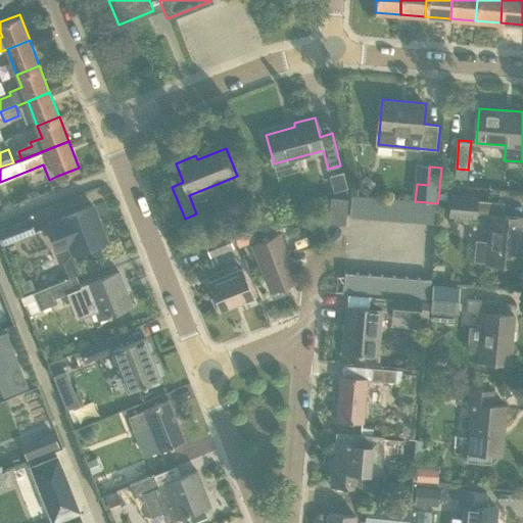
[(457,169),(456,177),(468,177),(468,170),(457,169)]
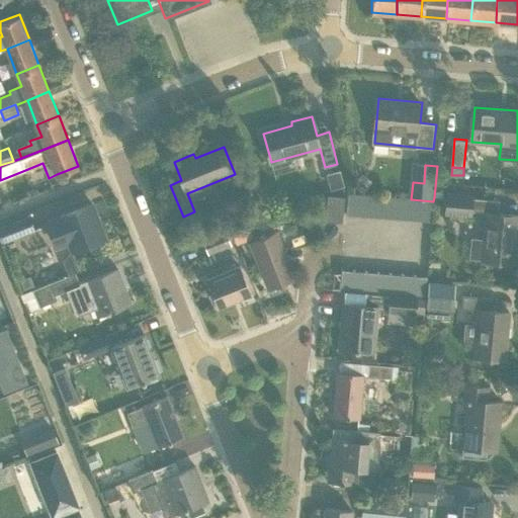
[(340,170),(328,173),(333,189),(344,185),(340,170)]
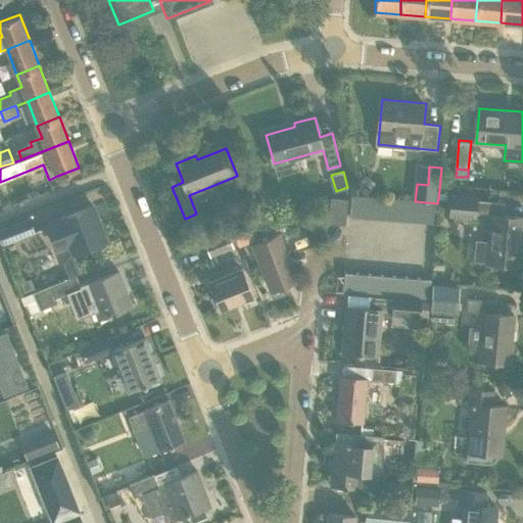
[(357,188),(367,196),(371,190),(362,182),(357,188)]
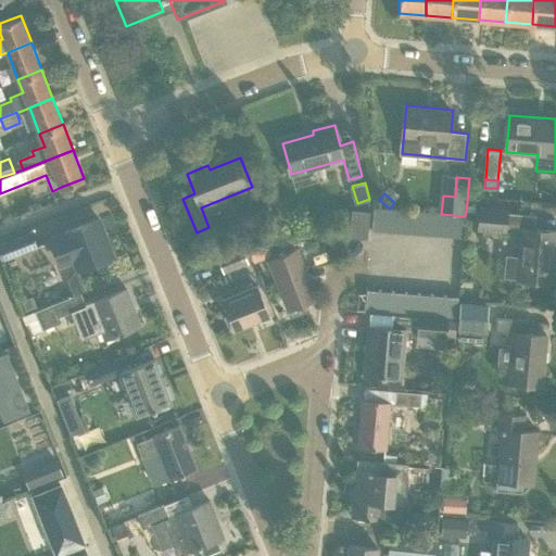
[(467,201),(466,212),(476,212),(476,202),(467,201)]
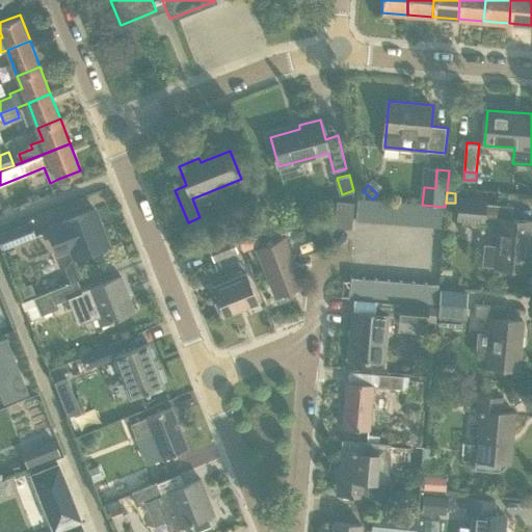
[(456,219),(484,221),(485,217),(501,219),(499,245),(484,244),(482,265),(502,267),(505,273),(520,274),(524,269),(528,269),(531,228),(531,220),(513,219),(514,207),(486,205),(486,198),(458,195),(456,219)]
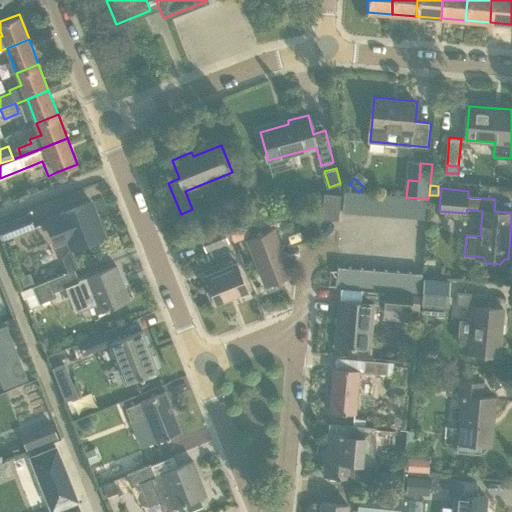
[(344,212),(427,219),(428,199),(406,197),(345,192),(344,212)]
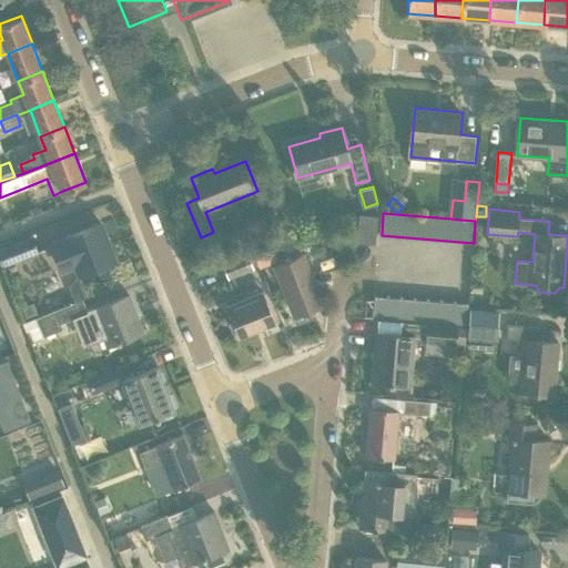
[(357,241),(374,243),(377,217),(359,215),(357,241)]
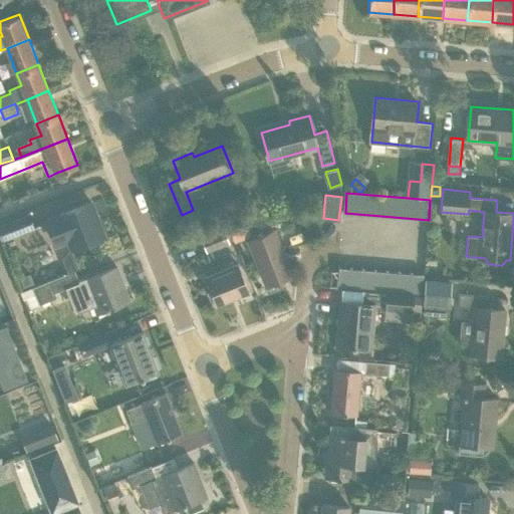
[(99,238),(93,220),(97,218),(91,203),(46,221),(56,245),(67,240),(71,249),(84,244),(89,247),(98,243),(98,238),(99,238)]
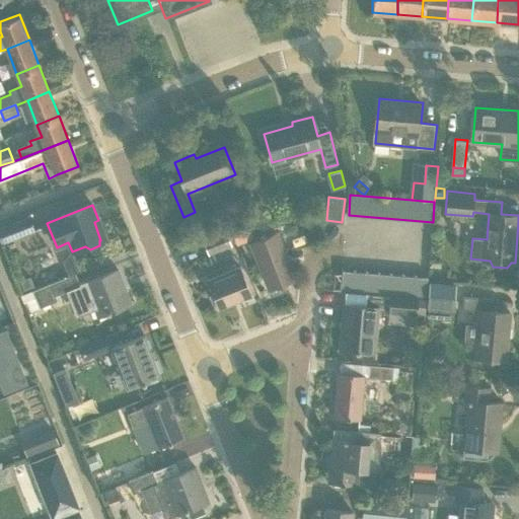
[(308,209),(289,217),(292,224),(311,217),(308,209)]
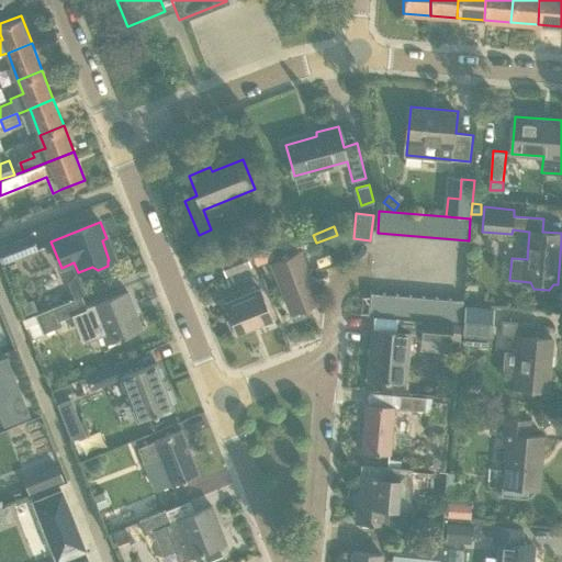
[(0,246),(0,253),(3,262),(38,249),(32,234),(0,246)]
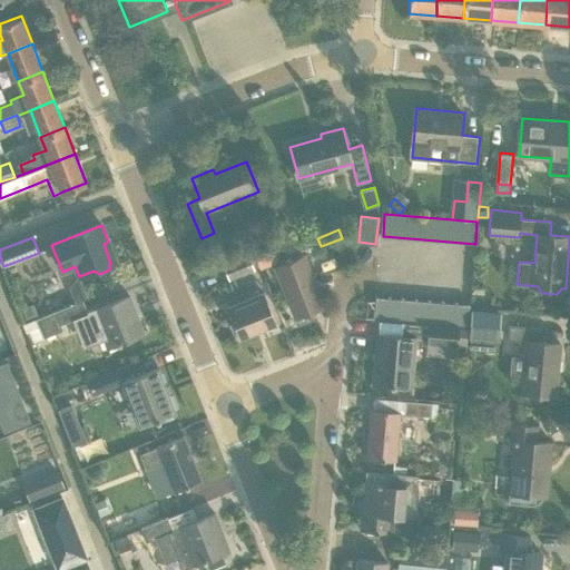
[(261,268),(277,262),(271,246),(254,252),(261,268)]
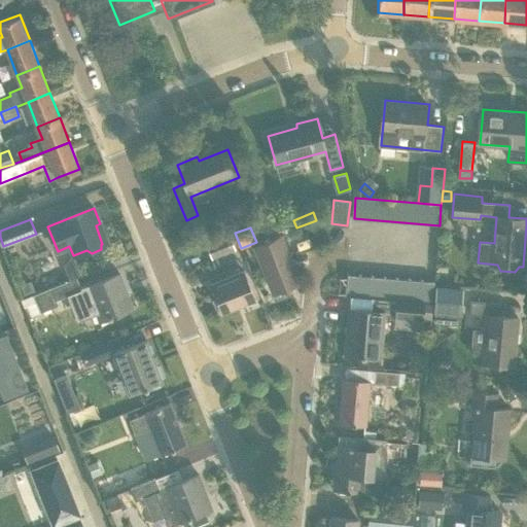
[(206,247),(211,260),(235,251),(229,237),(206,247)]
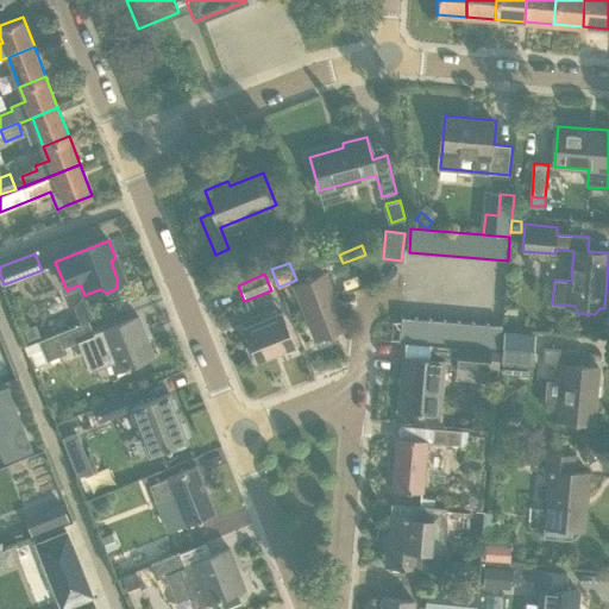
[(294,286),(315,338),(346,325),(326,274),(294,286)]
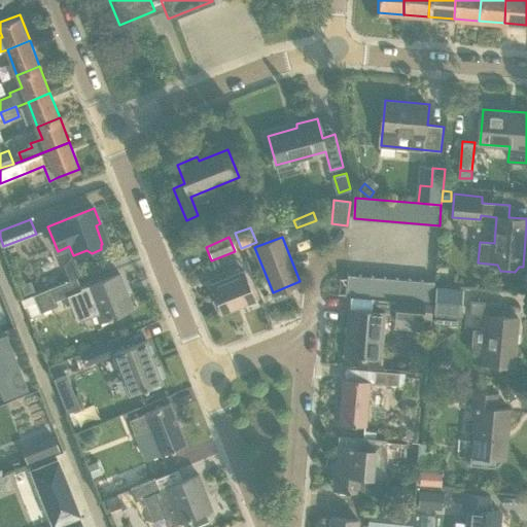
[(210,283),(221,313),(254,300),(243,271),(241,272),(239,267),(234,269),(233,267),(215,273),(218,280),(210,283)]
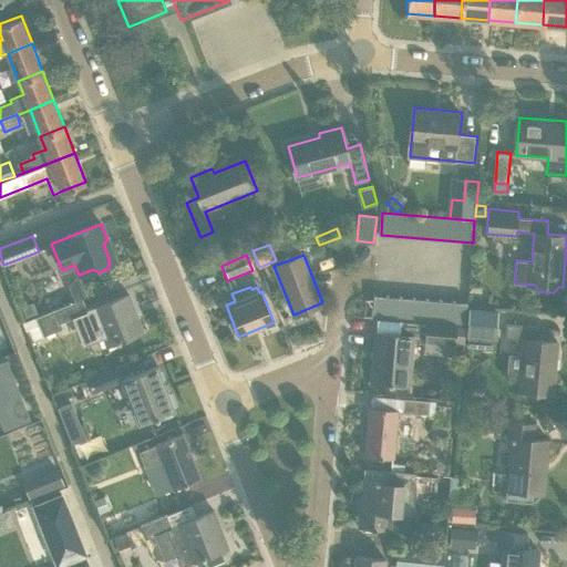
[(88,312),(74,317),(85,344),(105,337),(109,346),(140,333),(131,313),(136,311),(130,295),(88,311),(88,312)]
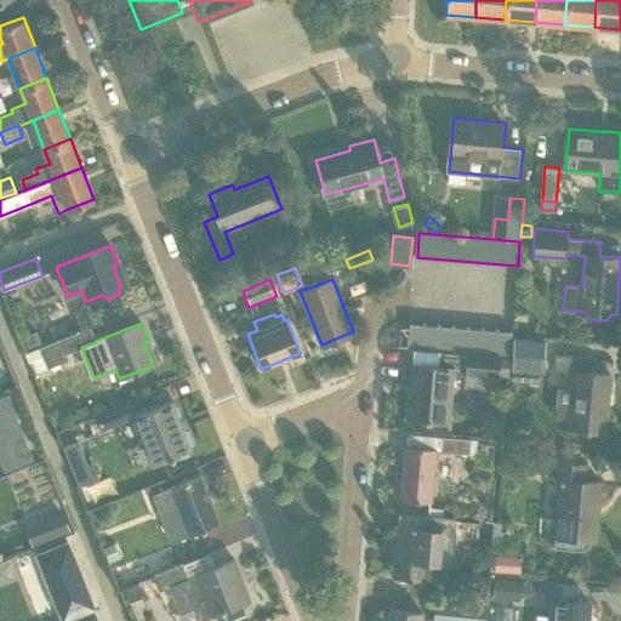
[(410,346),(511,354),(512,332),(411,324),(410,346)]
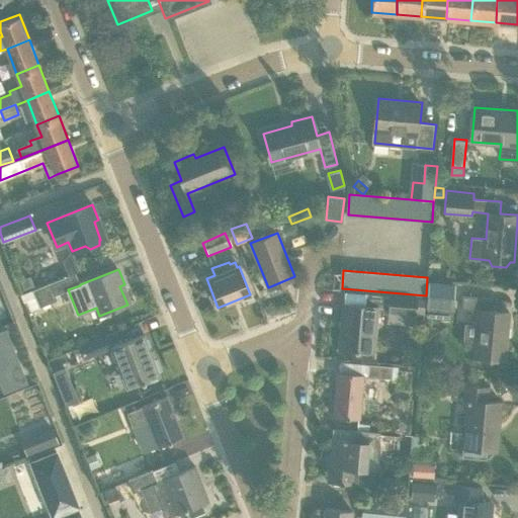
[(58,299),(56,294),(68,289),(80,285),(80,284),(75,272),(32,289),(35,297),(39,307),(58,299)]
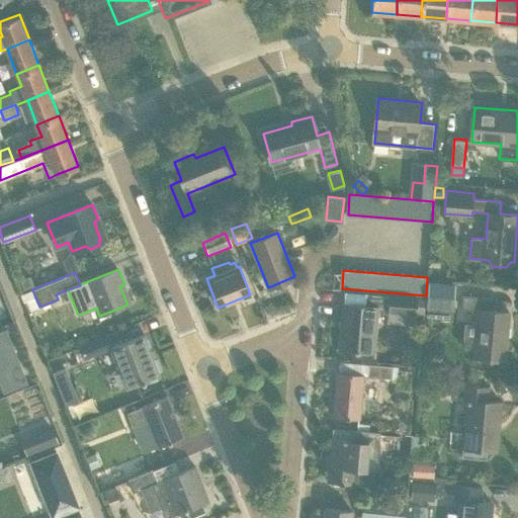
[(32,289),(29,280),(21,284),(24,292),(32,289)]
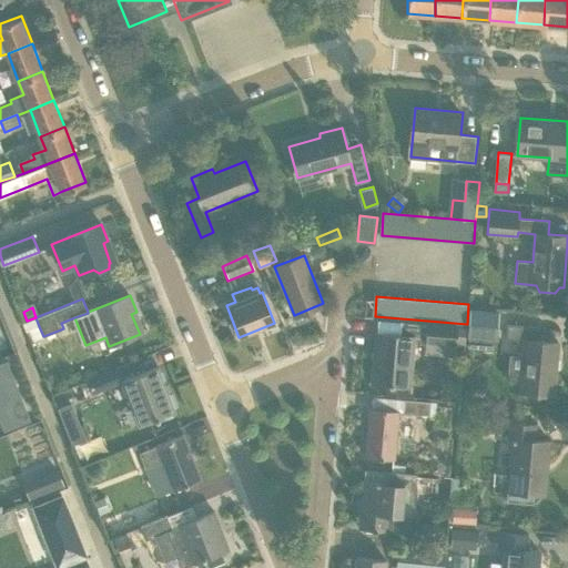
[(469,337),(496,338),(498,313),(470,311),(469,337)]
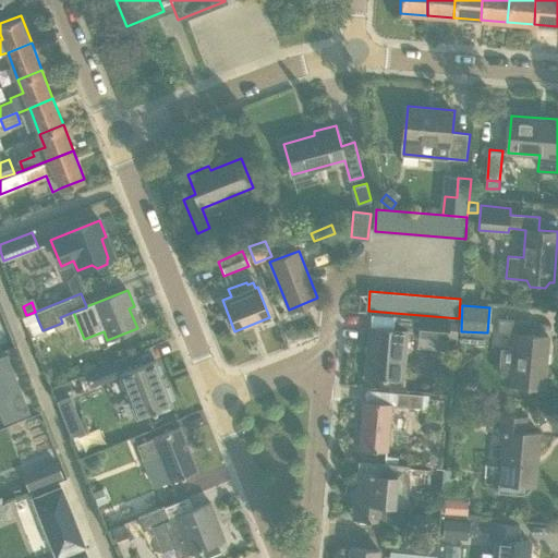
[(370,327),(366,375),(402,378),(405,335),(420,336),(419,347),(448,350),(448,338),(457,339),(458,323),(393,317),(392,329),(370,327)]
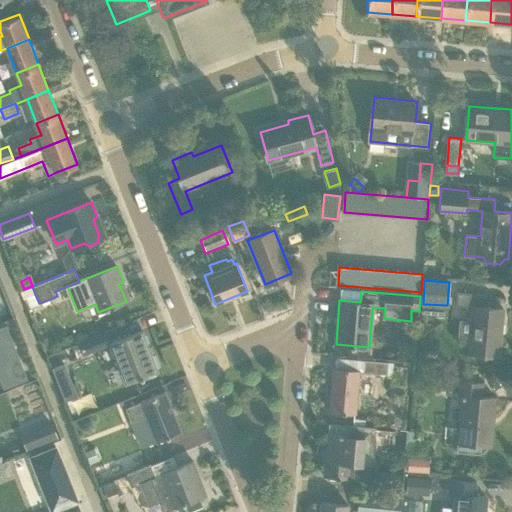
[(458,292),(457,304),(473,306),(472,320),(471,335),(469,352),(500,354),(504,308),(485,307),(486,294),(458,292)]
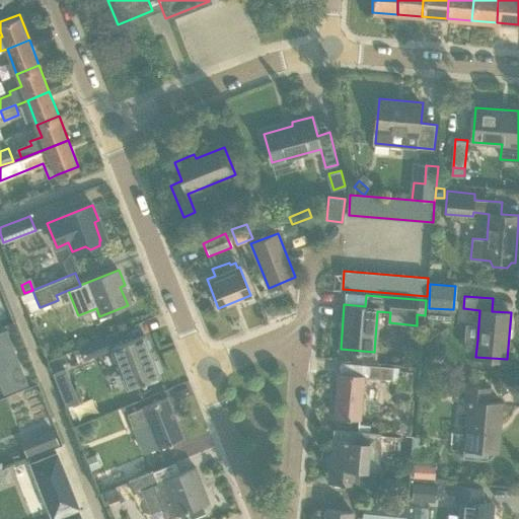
[(31,311),(40,307),(35,298),(27,301),(31,311)]
